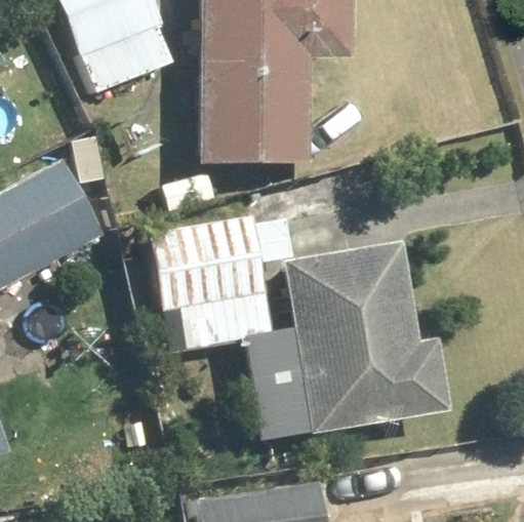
[(153,0),(61,0),(93,92),(175,64),(153,0)]
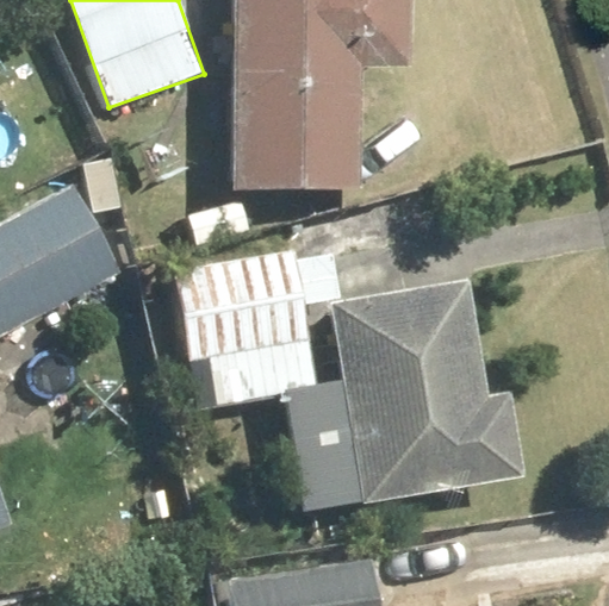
[(361,192),(362,66),(410,66),(410,0),(234,0),(232,191),(361,192)]
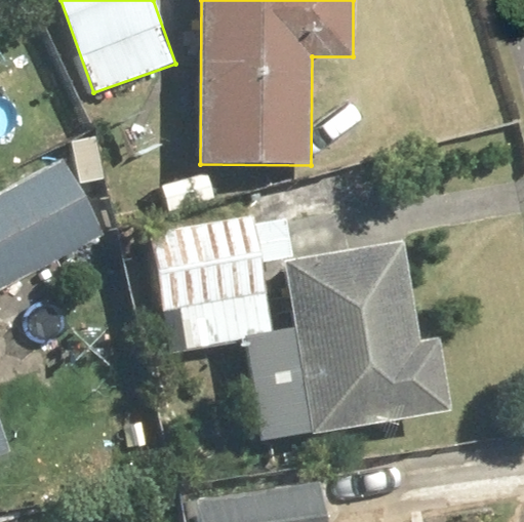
[(0,191),(0,290),(95,241),(54,163),(0,191)]
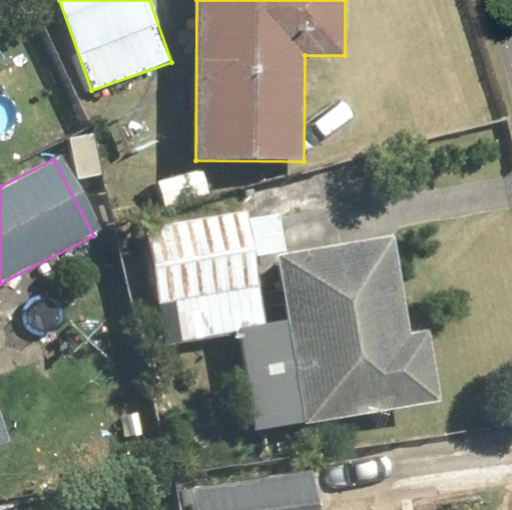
[(439,404),(428,328),(405,331),(392,234),(277,249),(301,423),(439,404)]
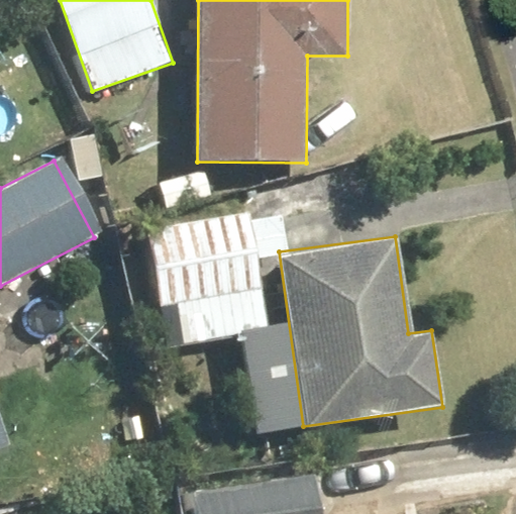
[(320,513),(315,473),(192,487),(194,513),(320,513)]
